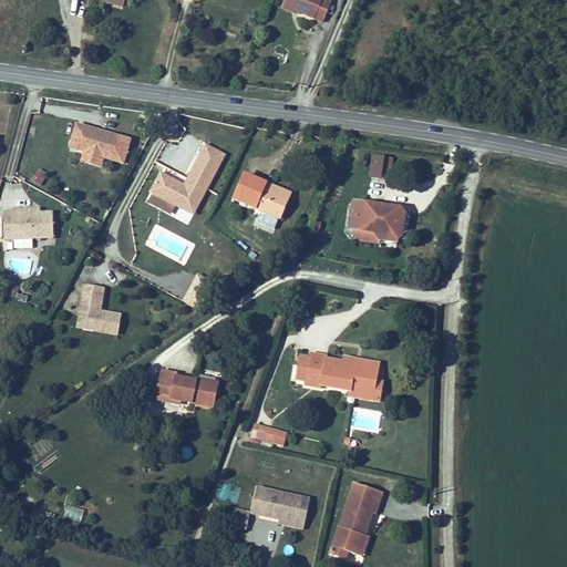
[(303,0),(256,0),(271,7),(272,4),(297,14),(303,0)]
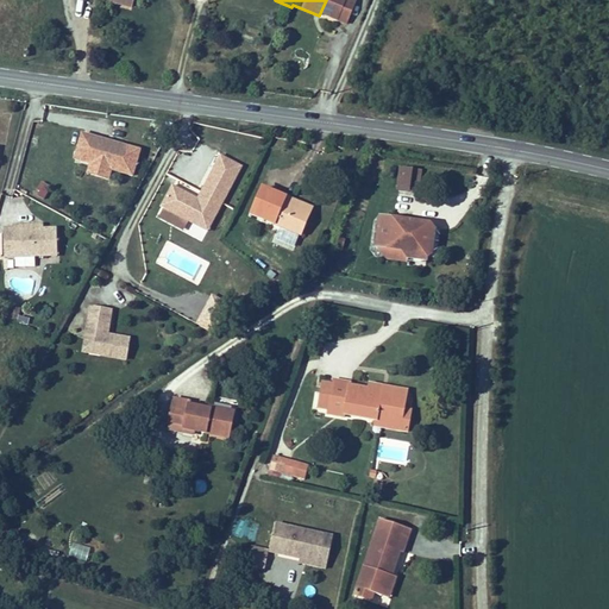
[(135,176),(143,146),(81,130),(74,159),(89,164),(87,173),(111,180),(113,170),(135,176)]
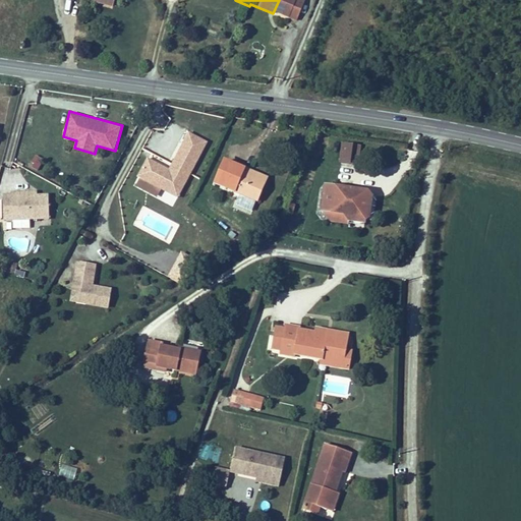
[(209,145),(191,135),(171,172),(150,160),(139,177),(140,177),(162,190),(178,198),(209,145)]
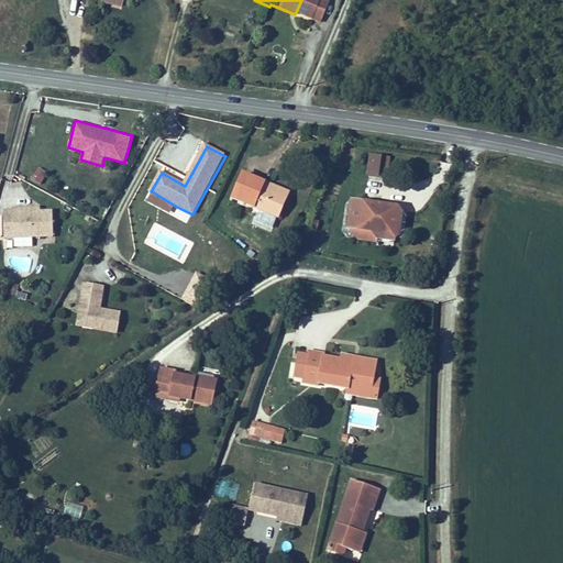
[(389,177),(390,155),(370,153),(367,176),(389,177)]
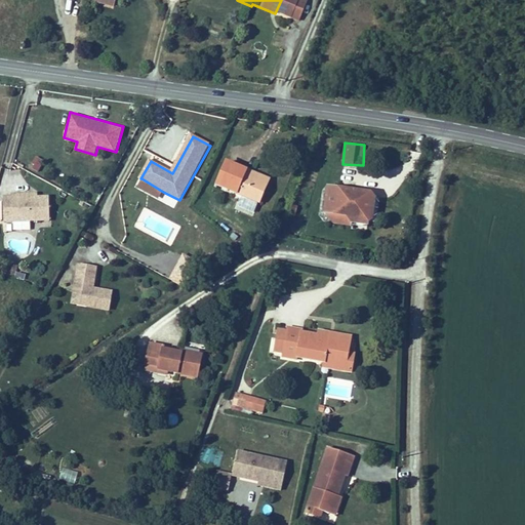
[(36,156),(30,168),(38,171),(44,159),(36,156)]
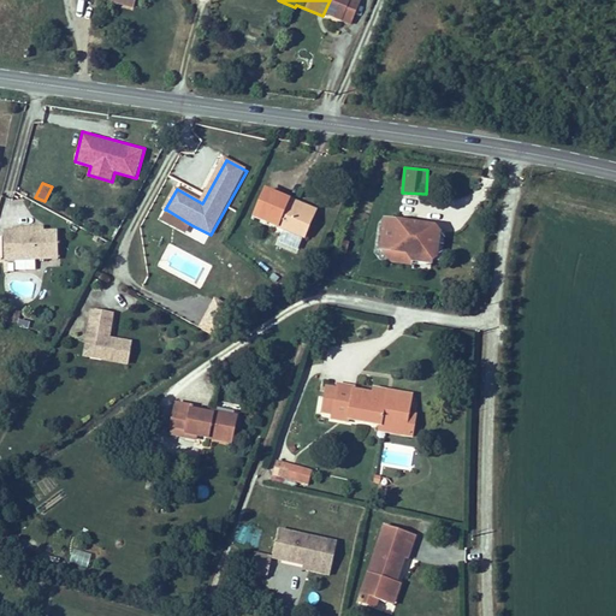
[(314,218),(285,206),(288,197),(266,191),(256,217),(307,237),(314,218)]
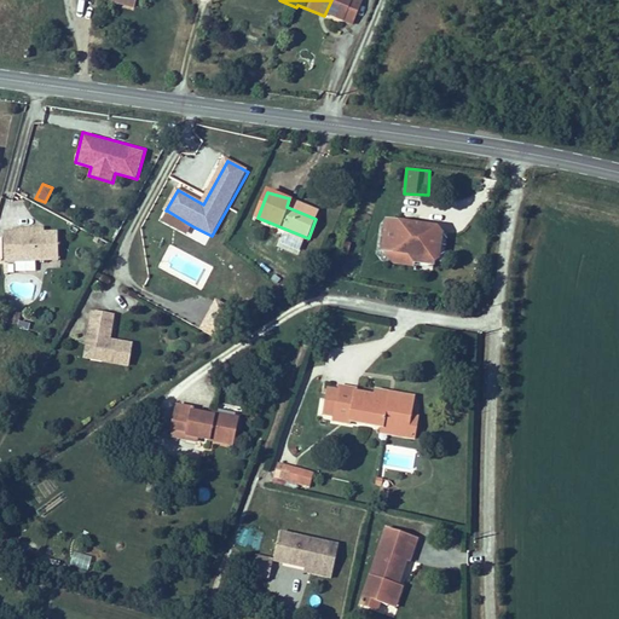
[(289,198),(287,207),(316,219),(318,210),(289,198)]
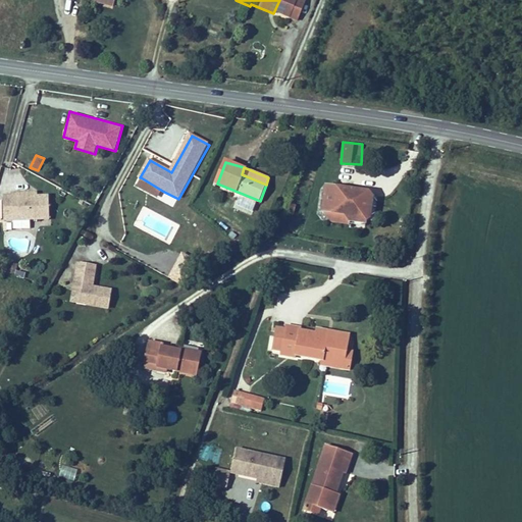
[(162,191),(141,177),(135,190),(156,202),(162,191)]
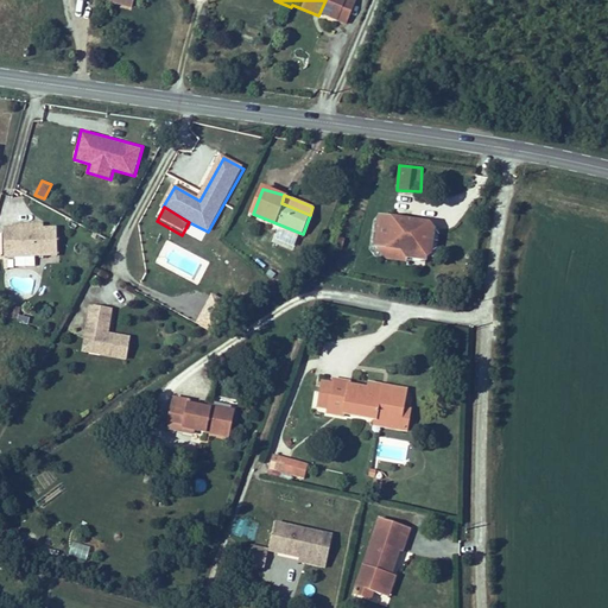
[(428,226),(378,220),(374,251),(400,253),(406,261),(425,264),(426,260),(430,257),(434,233),(428,226)]
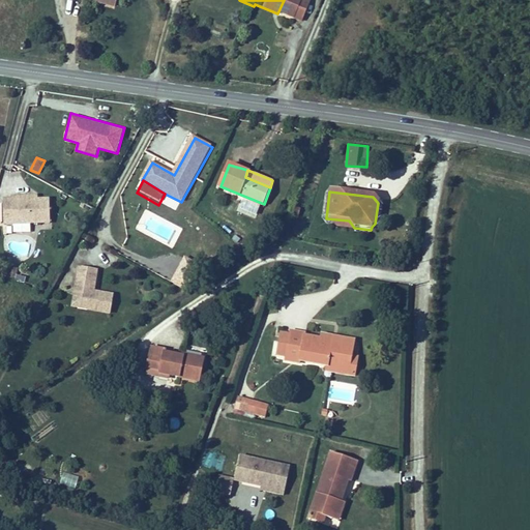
[(7,227),(53,225),(52,201),(38,202),(38,198),(15,200),(15,202),(6,202),(7,227)]
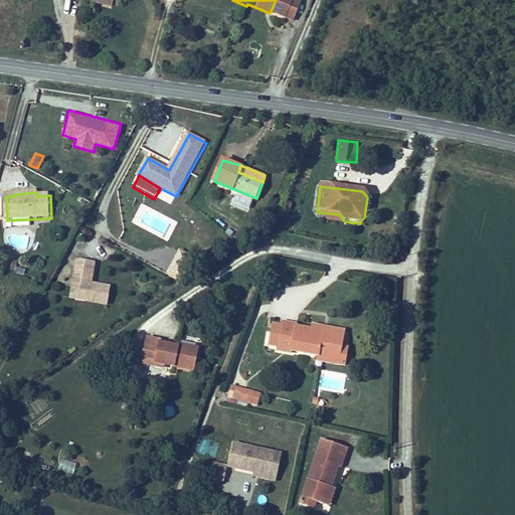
[(71,300),(109,306),(111,288),(93,285),(96,265),(77,262),(71,300)]
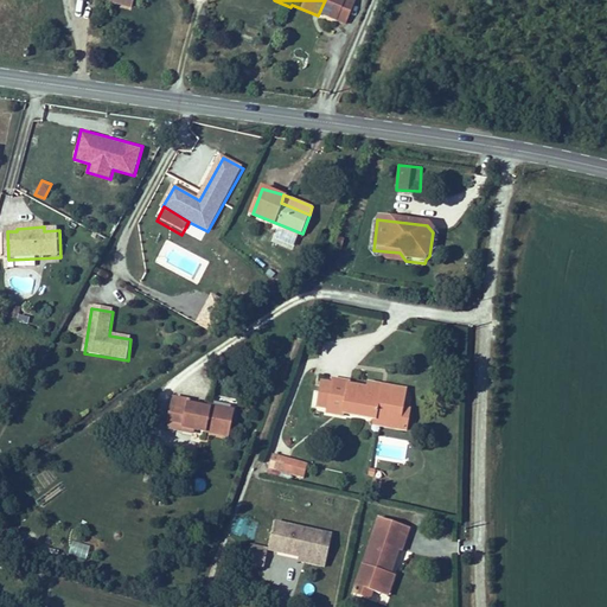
[(333,383),(323,381),(319,404),(330,406),(328,414),(345,416),(345,415),(376,419),(377,417),(401,421),(404,396),(381,393),(381,390),(369,388),(350,385),(350,383),(333,381),(333,383)]
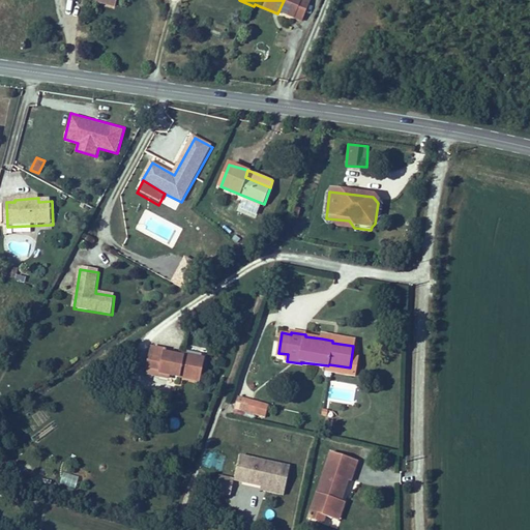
[(323,334),(322,339),(332,341),(332,343),(353,346),(354,339),(323,334)]
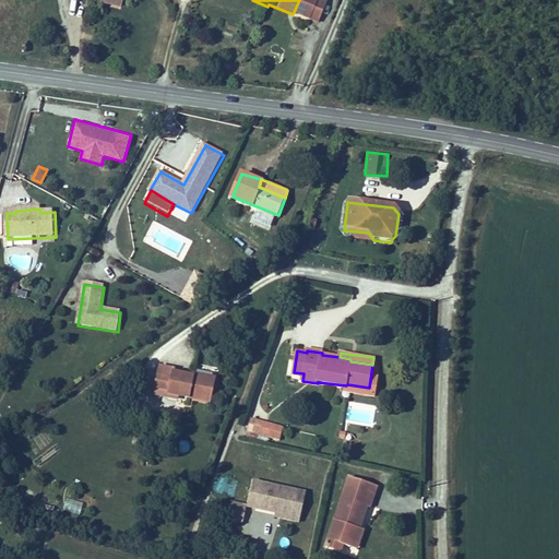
[(173,370),(157,368),(153,396),(177,400),(178,395),(188,397),(189,393),(211,396),(215,377),(193,373),(192,377),(171,373),(173,370)]
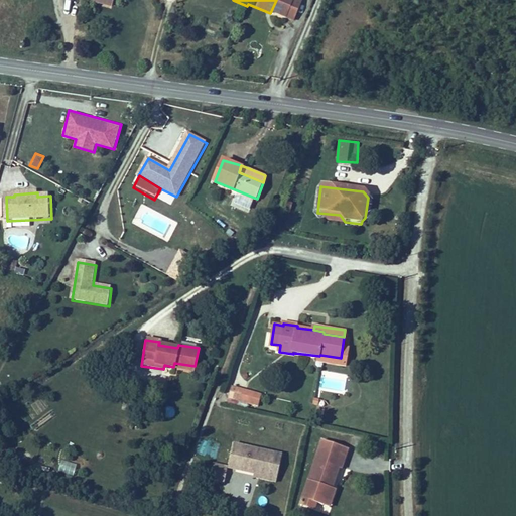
[(341,358),(320,355),(319,356),(319,361),(347,365),(349,350),(343,349),(341,358)]
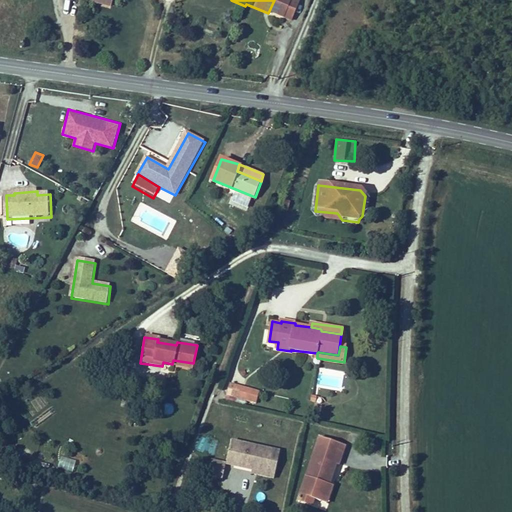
[(227,394),(256,403),(260,390),(231,381),(227,394)]
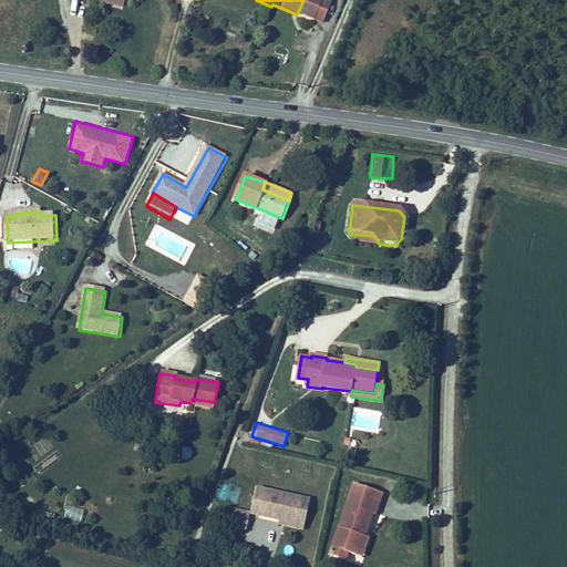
[(271,483),(226,473),(220,500),(248,506),(250,500),(267,503),(271,483)]
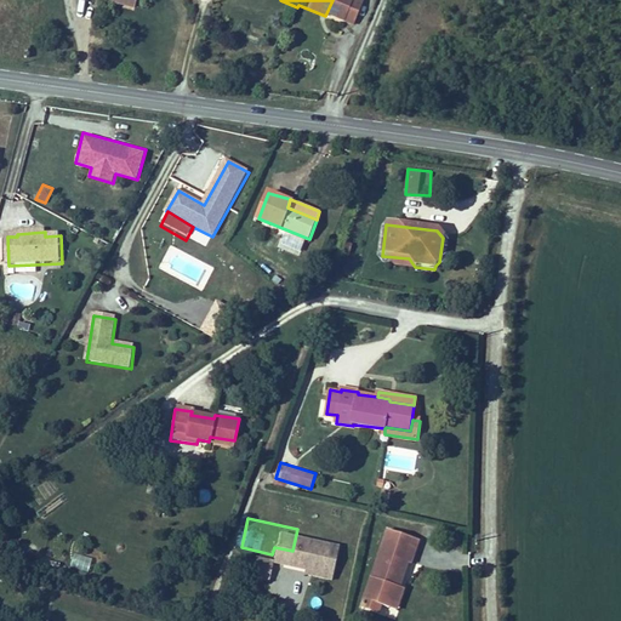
[(397,619),(420,537),(385,527),(362,608),(397,619)]
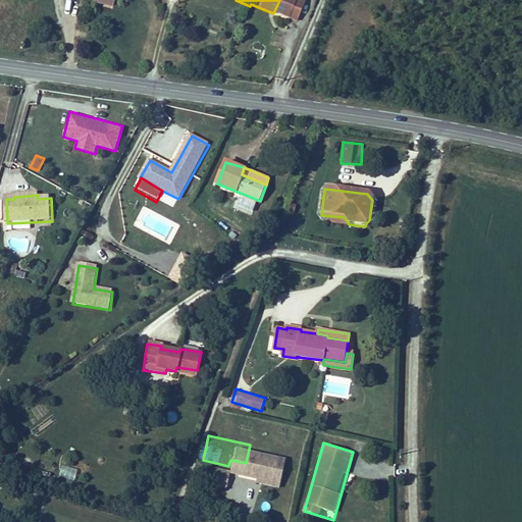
[(257,446),(250,445),(246,463),(230,460),(228,466),(227,470),(251,475),(257,446)]
